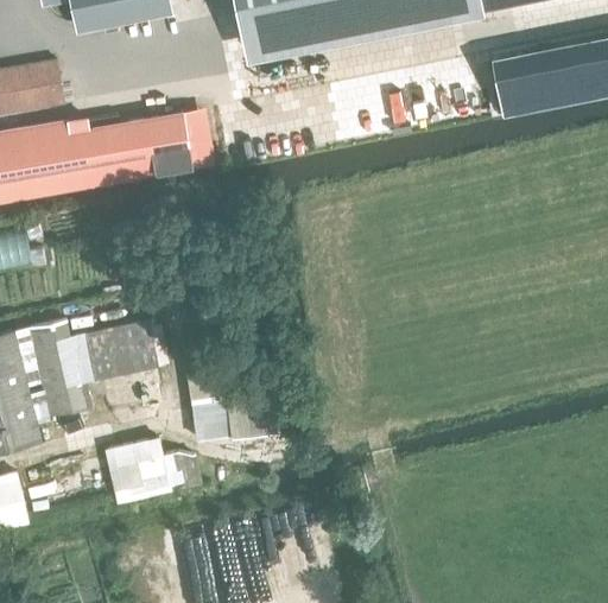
[(44,0),(50,7),(57,13),(65,17),(75,16),(77,27),(171,10),(169,0),(44,0)]
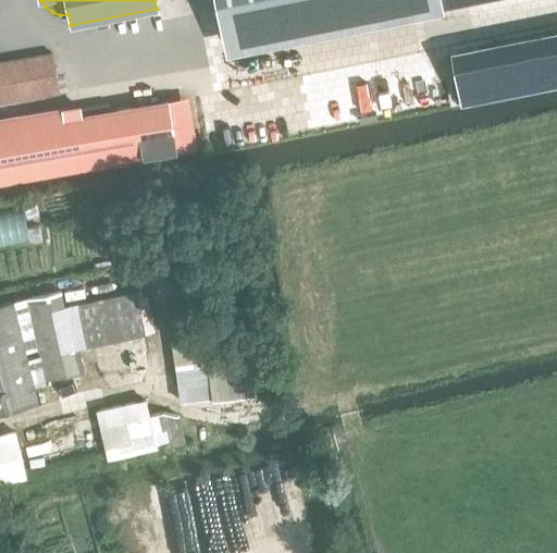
[(215,0),(224,38),(396,3),(419,15),(496,0),(215,0)]
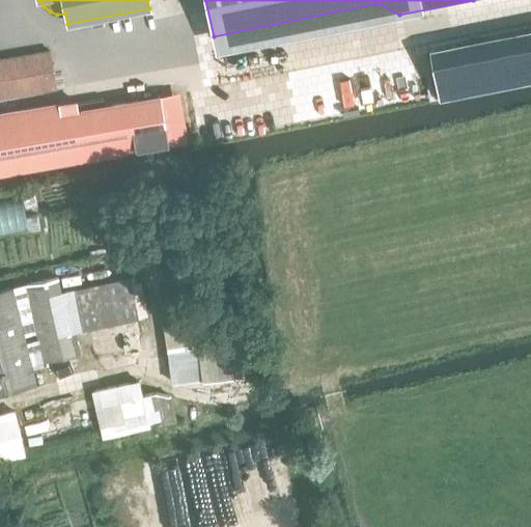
[(49,53),(0,61),(0,101),(29,95),(51,92),(55,91),(49,53)]
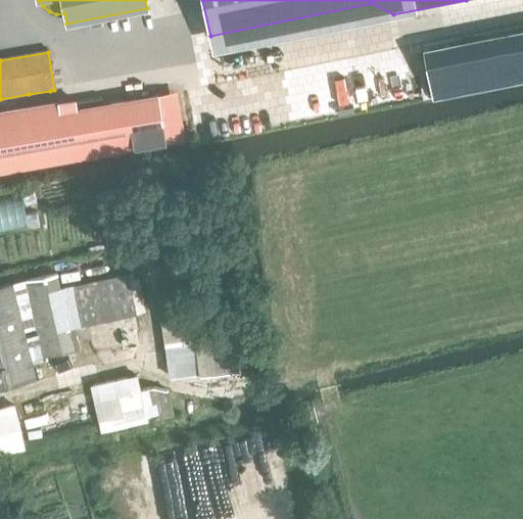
[(167,145),(158,98),(77,112),(85,159),(167,145)]
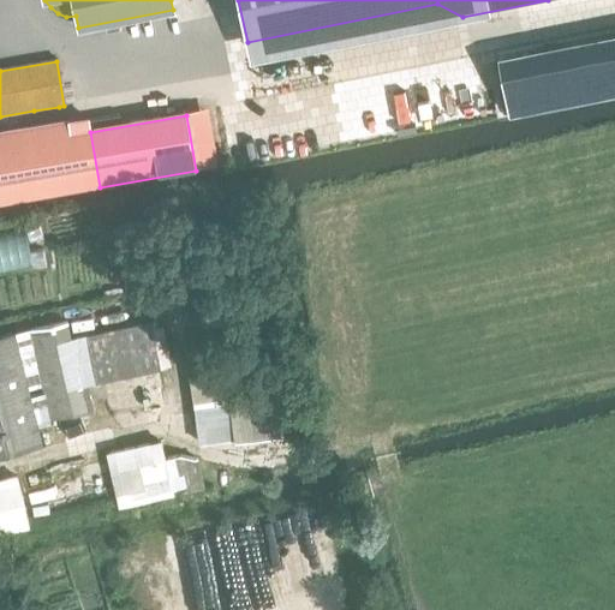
[(0,204),(100,187),(90,132),(88,121),(63,126),(37,130),(0,136),(0,204)]
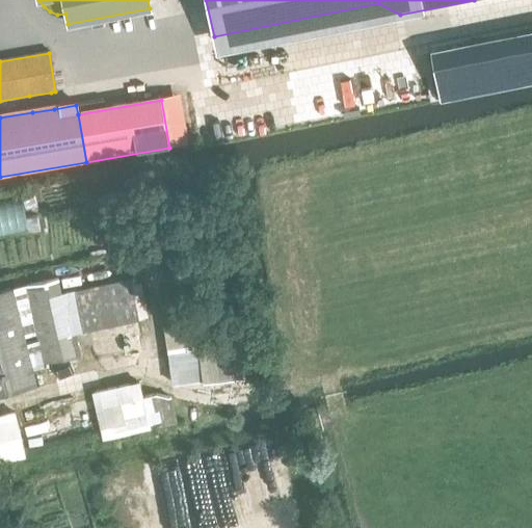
[(58,281),(25,287),(26,288),(43,365),(76,359),(71,337),(82,333),(92,331),(84,291),(84,290),(73,293),(62,295),(58,281)]
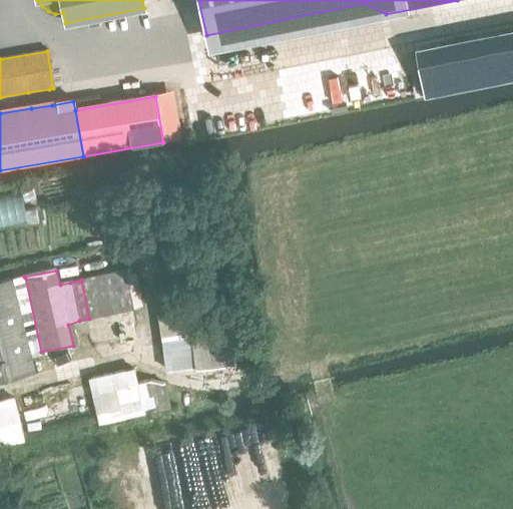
[(125,271),(81,280),(81,281),(89,319),(142,309),(136,276),(126,278),(125,271)]
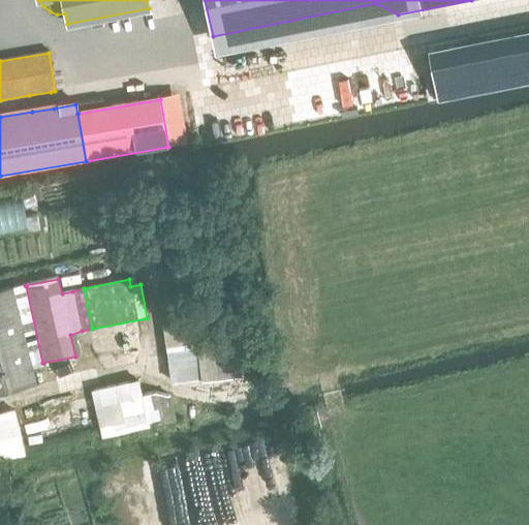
[(0,394),(36,385),(12,289),(0,292),(0,394)]
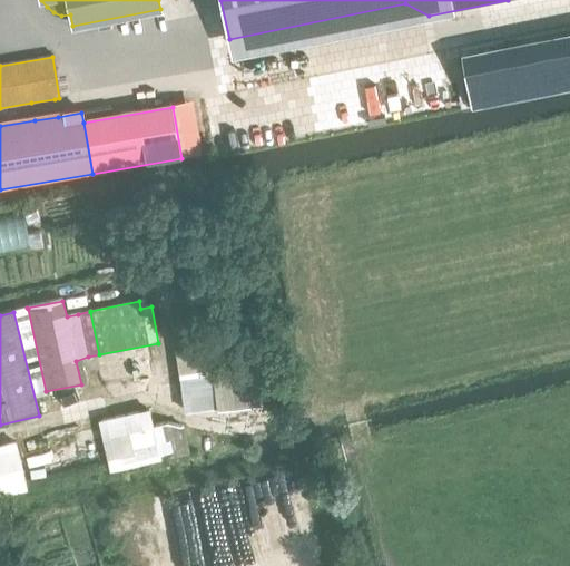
[(174,348),(176,361),(183,416),(213,411),(205,357),(208,357),(207,343),(202,344),(200,334),(203,333),(202,319),(176,322),(177,337),(176,337),(178,347),(174,348)]
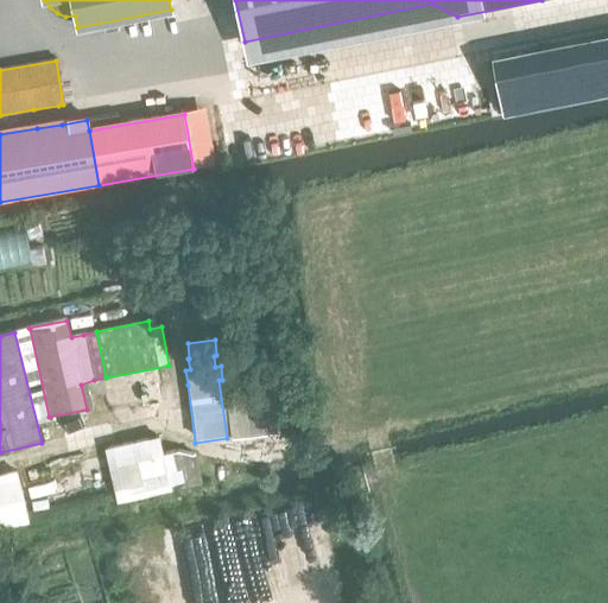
[(247,402),(227,406),(230,437),(232,440),(249,438),(279,433),(274,393),(247,397),(247,402)]
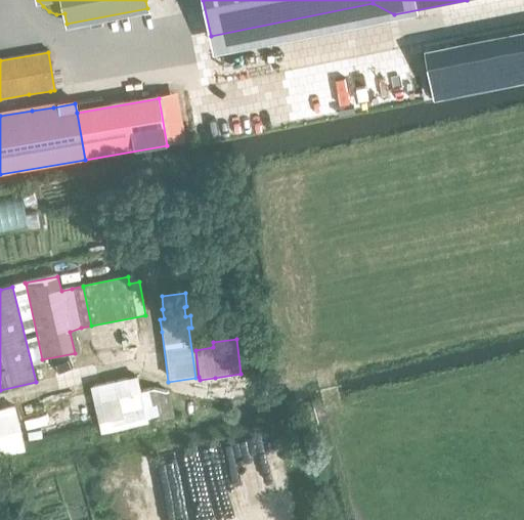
[(137,378),(90,389),(100,435),(148,424),(146,420),(159,417),(160,421),(160,422),(174,419),(174,418),(168,393),(166,393),(153,391),(140,393),(137,378)]
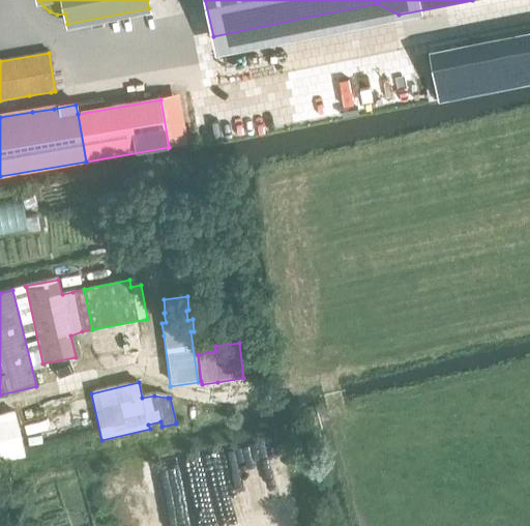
[(11,411),(0,414),(0,461),(23,455),(11,411)]
